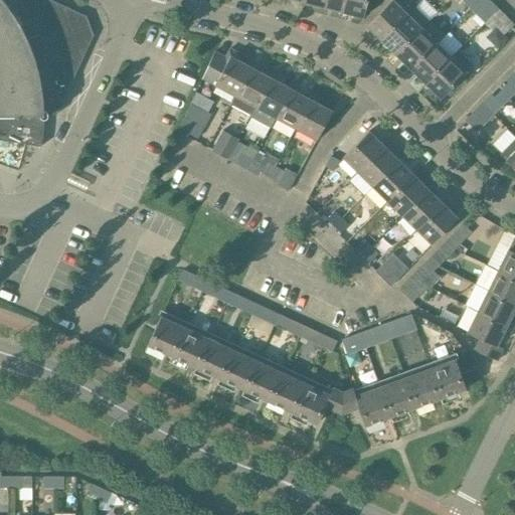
[(0,0),(0,139),(41,147),(44,114),(57,114),(57,115),(94,35),(87,16),(50,0),(21,0),(20,1),(31,18),(40,36),(29,41),(14,14),(2,0),(0,0)]
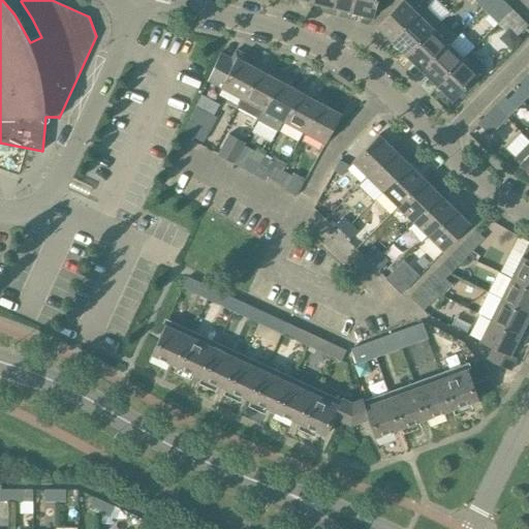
[(335,0),(333,8),(353,13),(356,0),(335,0)]
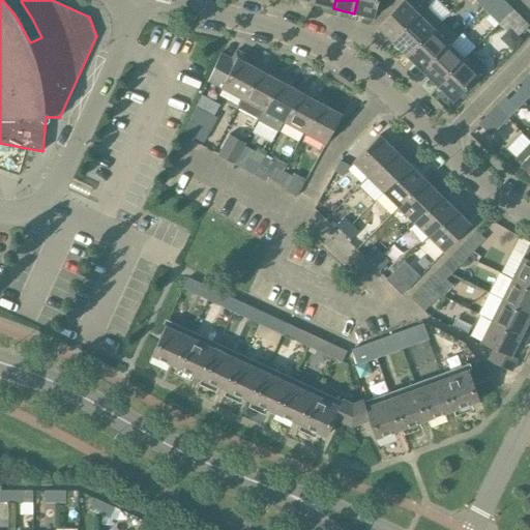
[(357,0),(354,13),(375,19),(379,0),(357,0)]
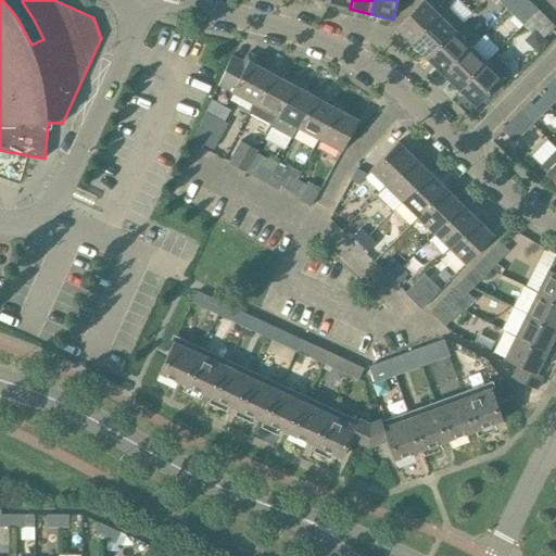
[(441,15),(441,14),(433,8),(441,0),(440,0),(422,0),(396,27),(413,43),(441,15)]
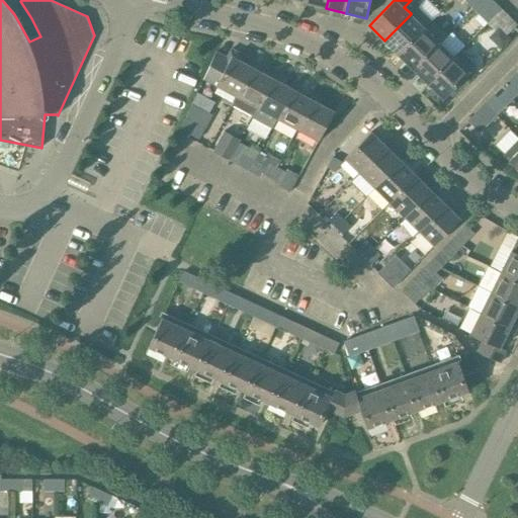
[(491,3),(483,12),(490,18),(498,10),(501,7),(494,0),(491,3)]
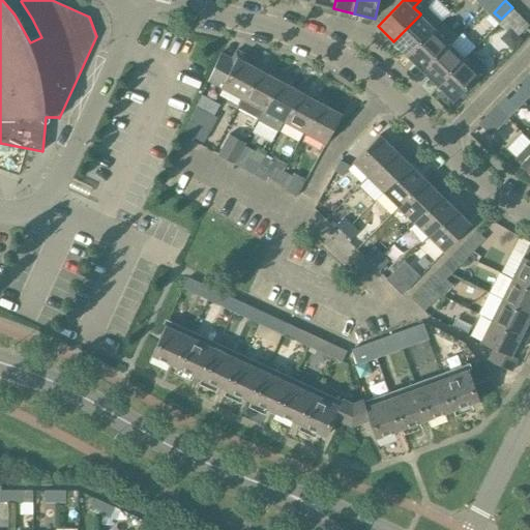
[(393,41),(408,56),(442,22),(428,6),(420,13),(420,15),(393,41)]
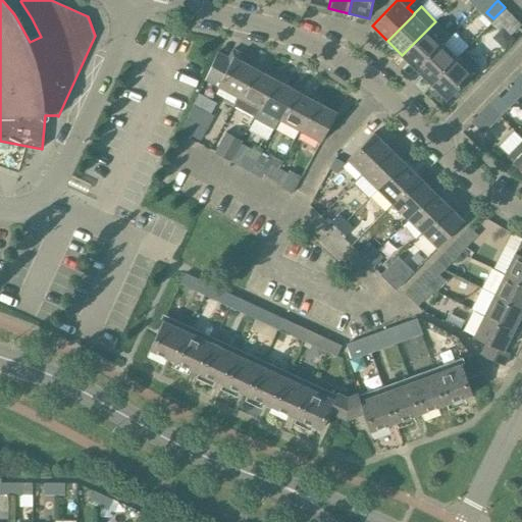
[(511,18),(503,28),(510,34),(518,27),(518,25),(521,23),(514,15),(511,18)]
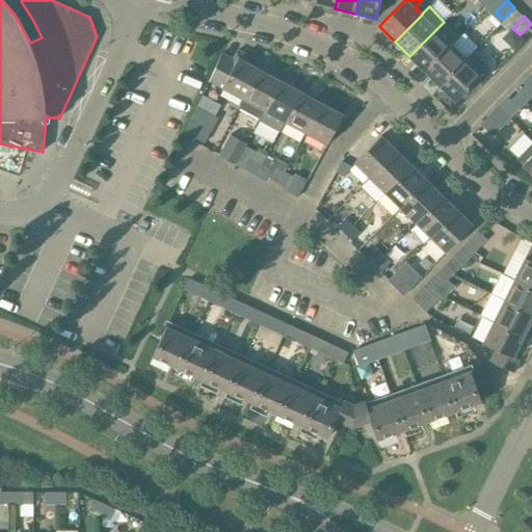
[(409,56),(425,72),(459,36),(444,22),(409,56)]
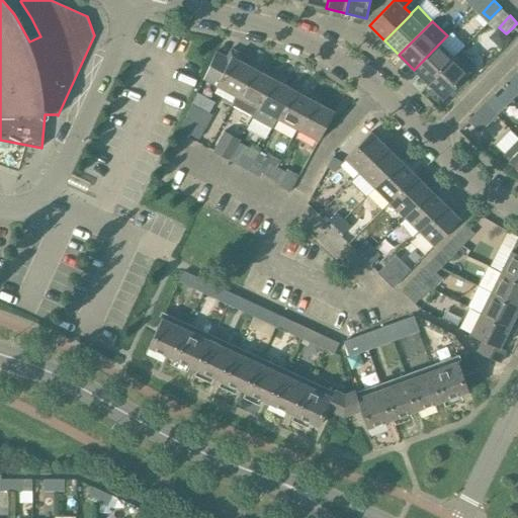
[(440,42),(414,70),(428,84),(454,57),(440,42)]
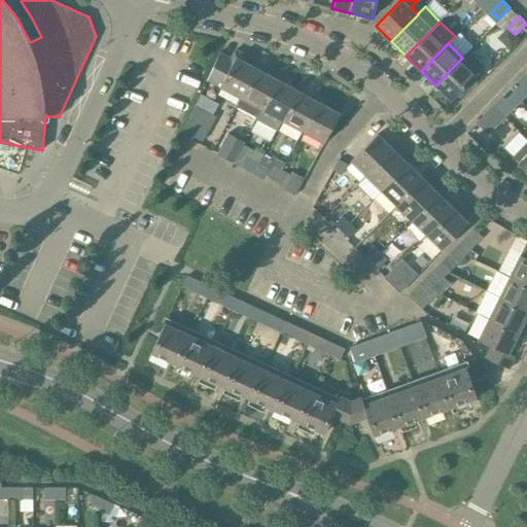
[(207,79),(241,97),(242,98),(257,69),(254,67),(244,62),(247,56),(236,50),(232,59),(220,54),(207,79)]
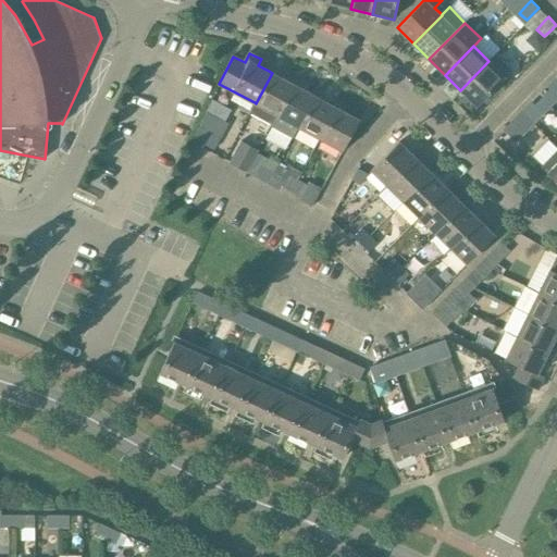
[(489,61),(460,90),(477,106),(512,70),(496,53),(489,61)]
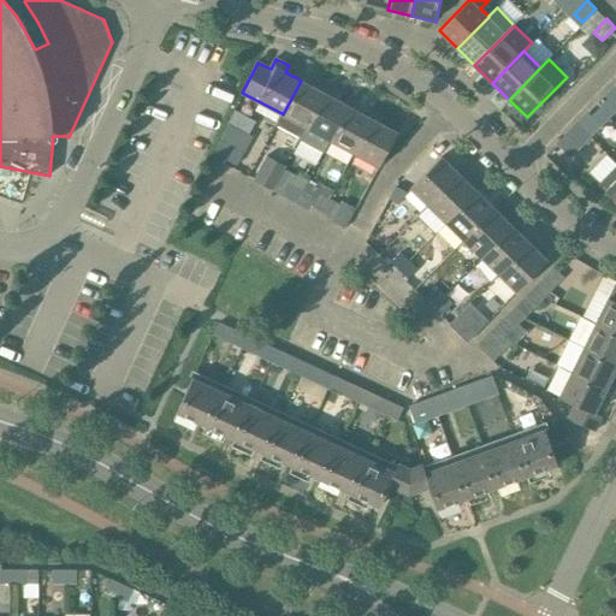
[(301,72),(297,78),(301,81),(283,114),(282,113),(277,124),(301,137),(302,138),(325,93),(321,92),(309,84),(313,78),(301,72)]
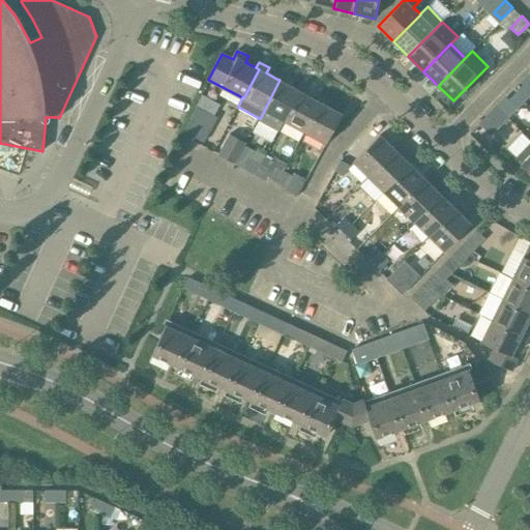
[(278,133),(285,120),(300,91),(297,89),(287,84),(290,79),(280,72),(276,79),(280,80),(260,119),(259,118),(258,121),(278,133)]
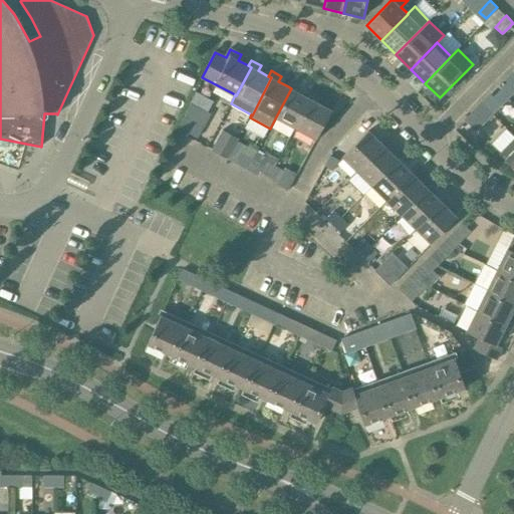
[(276,116),(296,127),(311,99),(308,97),(298,92),(301,86),(291,81),(288,86),(291,88),(276,116)]
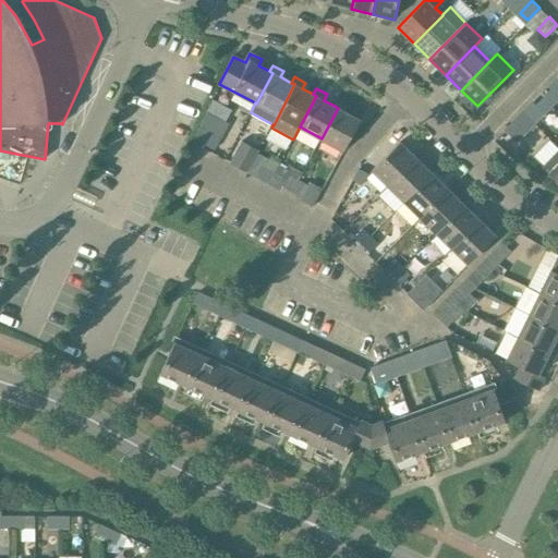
[(542,97),(552,107),(557,99),(557,98),(549,89),(542,97)]
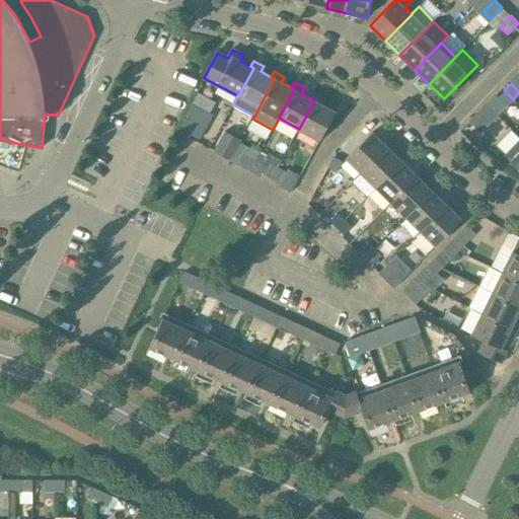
[(506,106),(513,99),(504,90),(498,97),(506,106)]
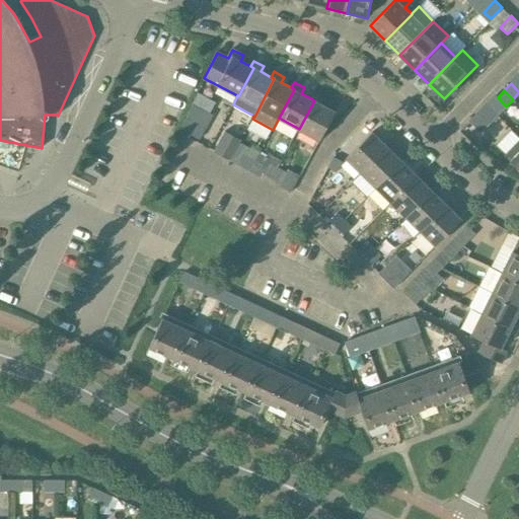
[(314,100),(299,129),(320,140),(336,112),(321,104),(324,98),(314,93),(311,98),(314,100)]
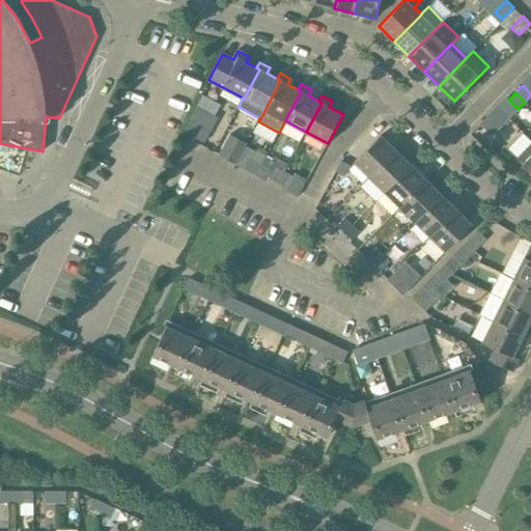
[(197,106),(184,137),(187,138),(193,141),(195,138),(203,142),(218,117),(197,106)]
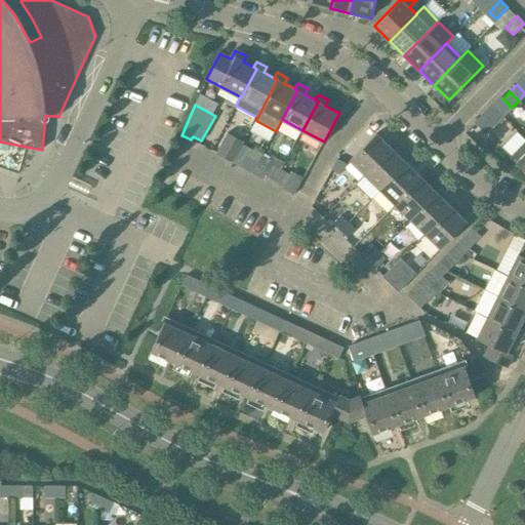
[(492,106),(475,123),(486,134),(502,117),(492,106)]
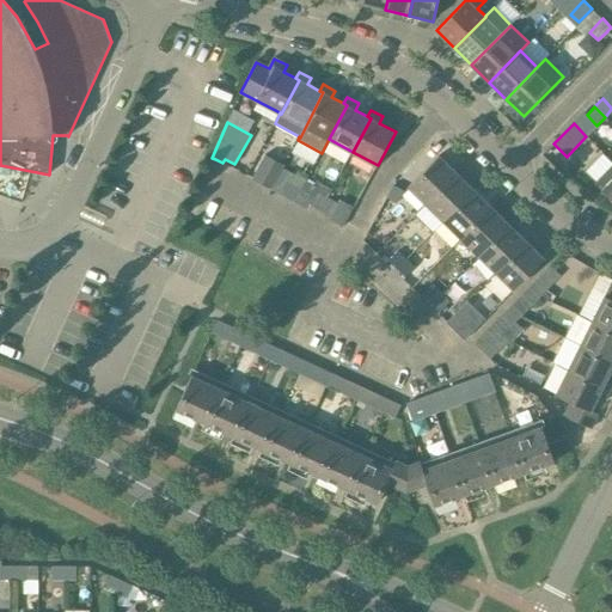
[(409,187),(427,204),(457,173),(439,155),(409,187)]
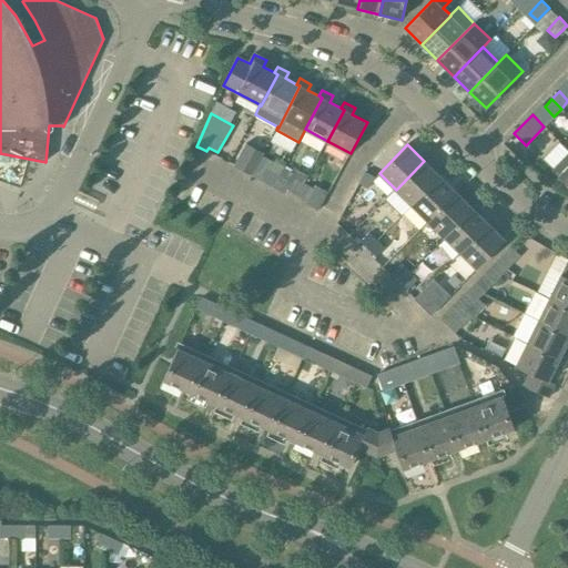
[(567,152),(551,171),(567,186),(567,152)]
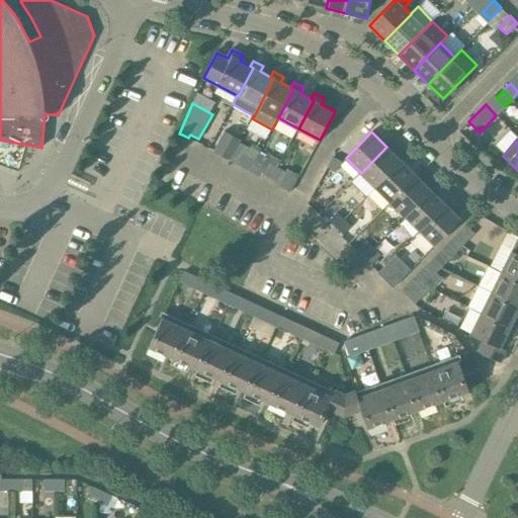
[(402,161),(386,147),(361,173),(375,187),(402,161)]
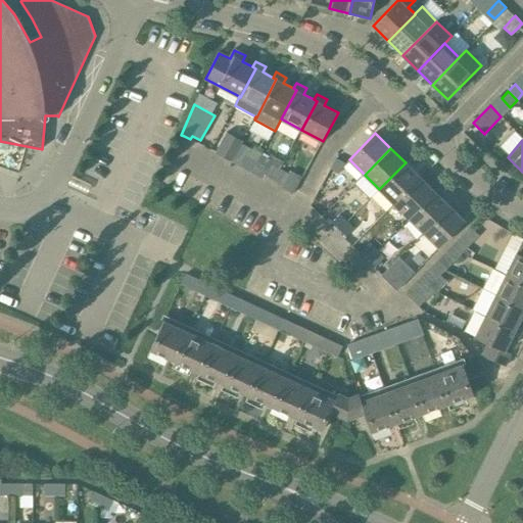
[(344,161),(336,157),(331,168),(339,172),(344,161)]
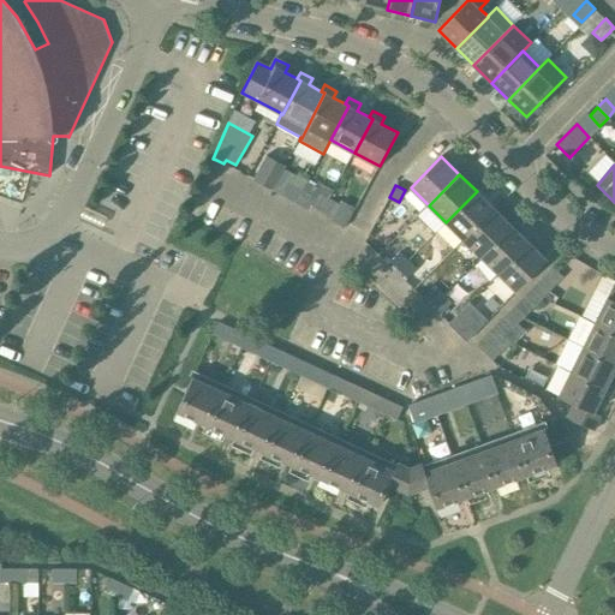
[(494,208),(477,191),(446,222),(464,239),(494,208)]
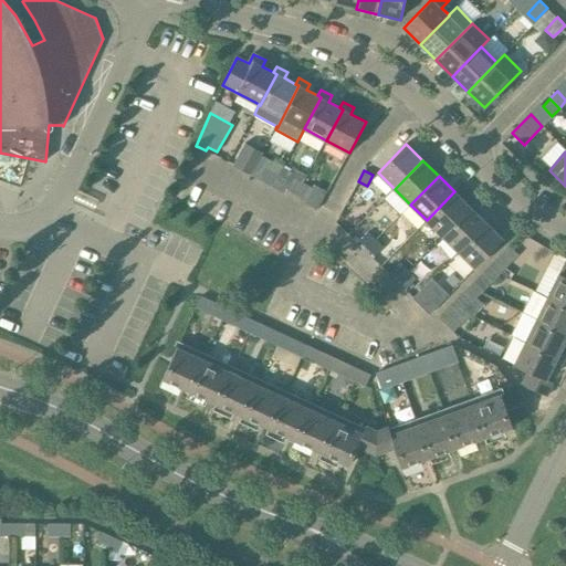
[(297,195),(304,182),(293,177),(287,189),(297,195)]
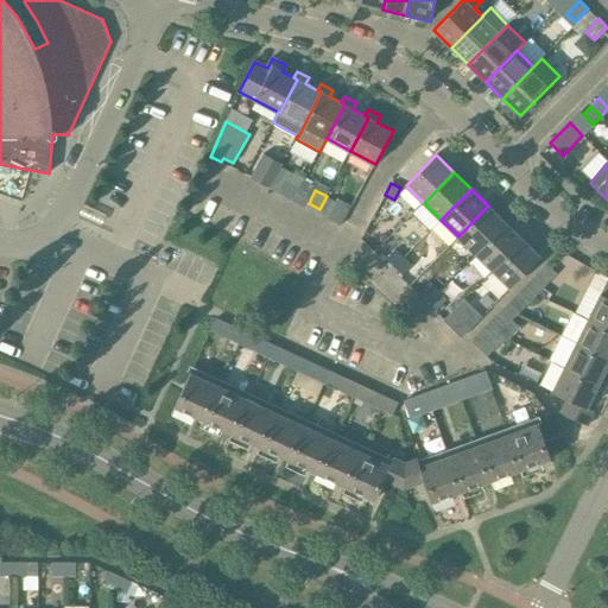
[(327,196),(320,209),(329,214),(336,202),(327,196)]
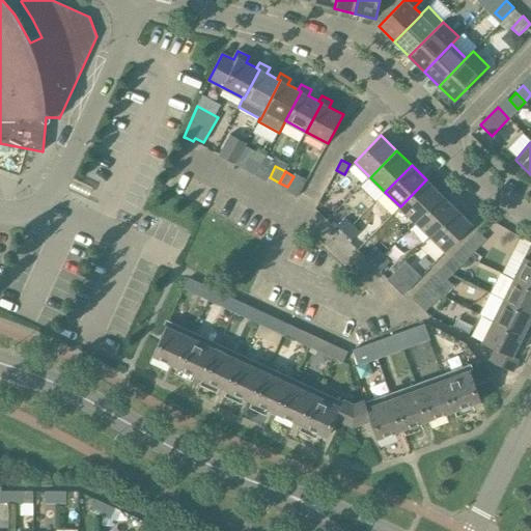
[(415,221),(442,194),(426,179),(400,206),(415,221)]
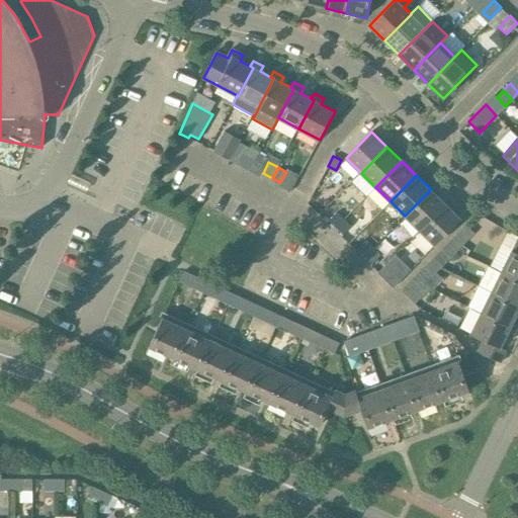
[(420,231),(445,204),(431,189),(405,216),(420,231)]
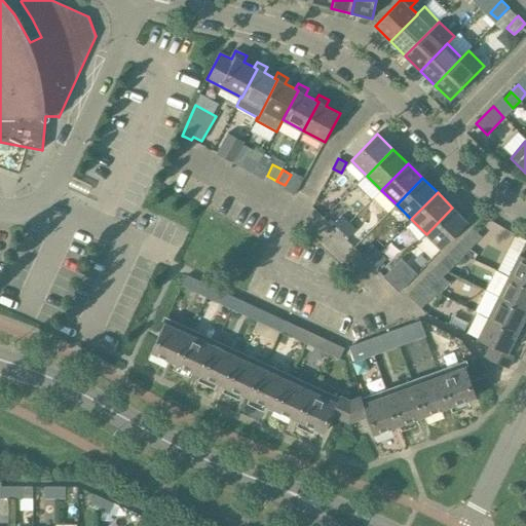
[(452,208),(426,234),(442,249),(467,222),(452,208)]
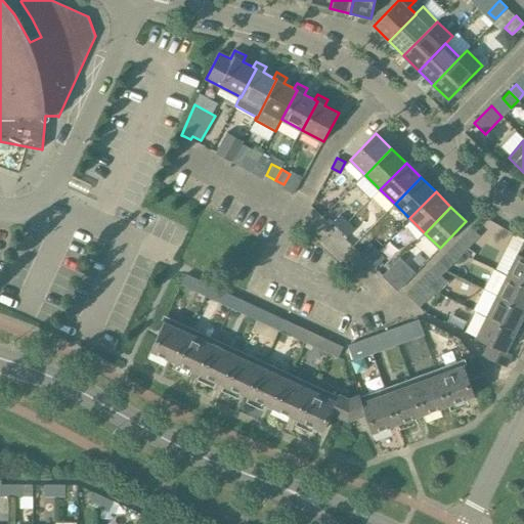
[(340,230),(349,221),(342,214),(334,222),(340,230)]
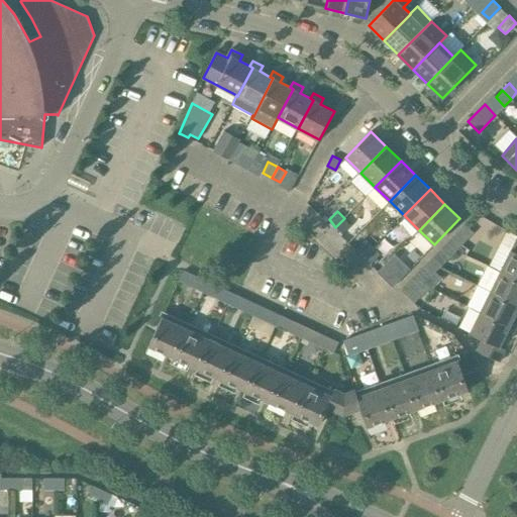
[(350,225),(344,218),(335,227),(342,233),(350,225)]
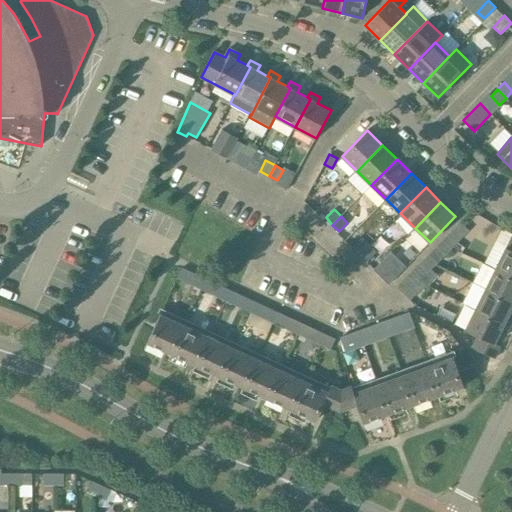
[(461,222),(444,239),(453,248),(470,231),(461,222)]
